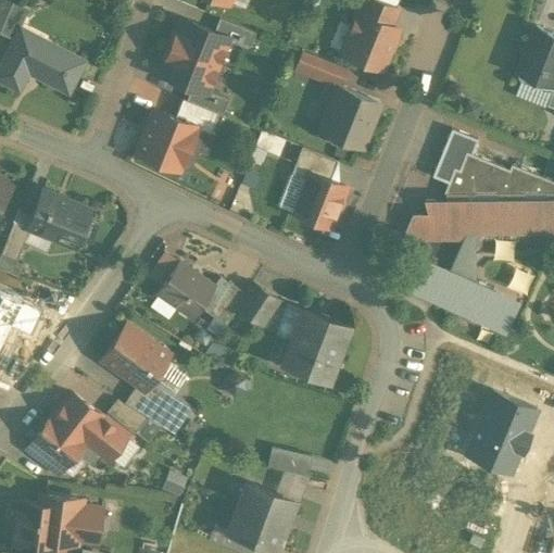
[(0,0),(0,32),(13,1),(10,0),(0,0)]
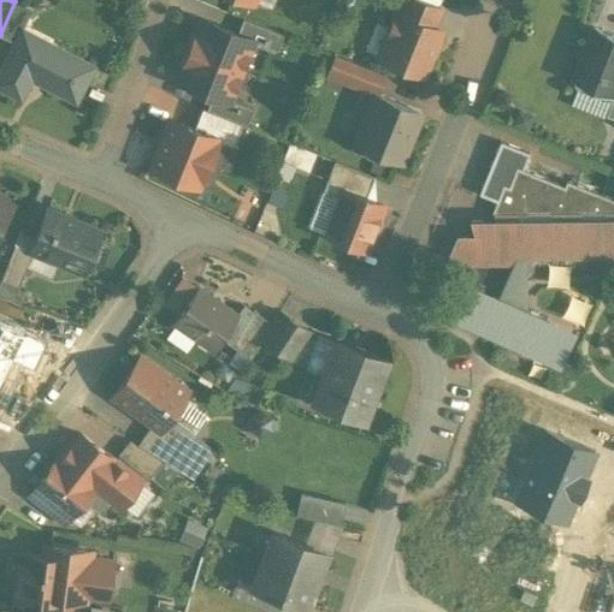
[(441,11),(412,0),(400,0),(394,16),(397,17),(397,16),(434,30),(441,11)]
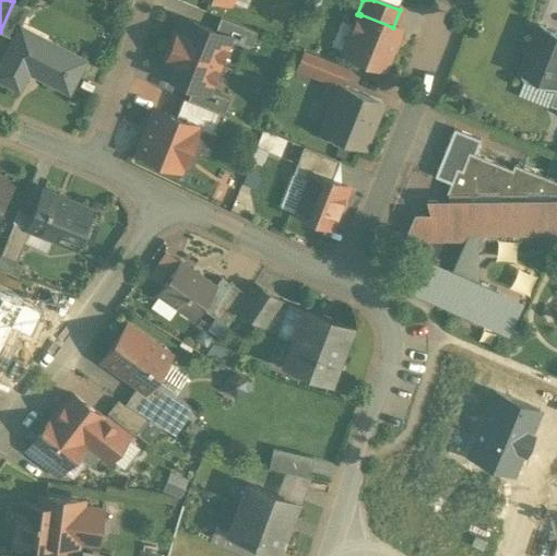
[(31,10),(14,1),(0,32),(0,34),(15,42),(16,38),(31,10)]
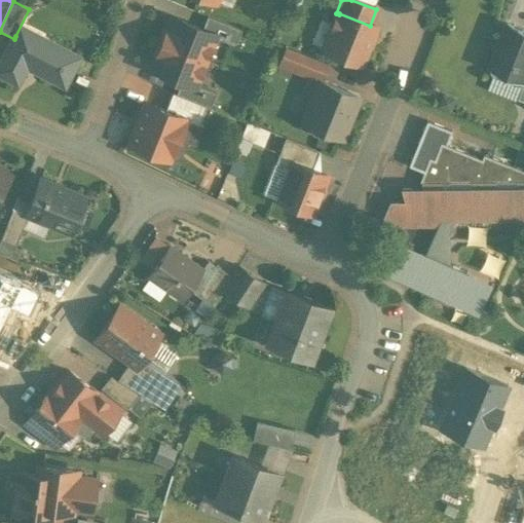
[(370,26),(339,13),(339,14),(331,34),(336,36),(329,53),(362,66),(369,49),(370,48),(375,35),(374,34),(377,29),(370,26)]
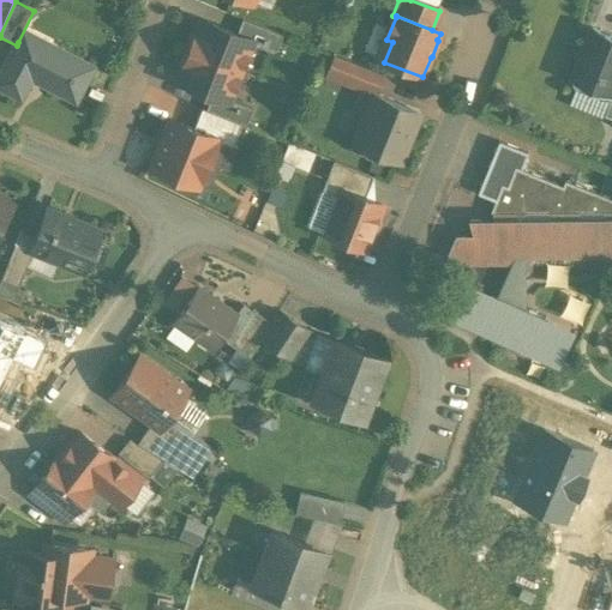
[(283,37),(243,20),(237,36),(252,42),(252,43),(276,53),(283,37)]
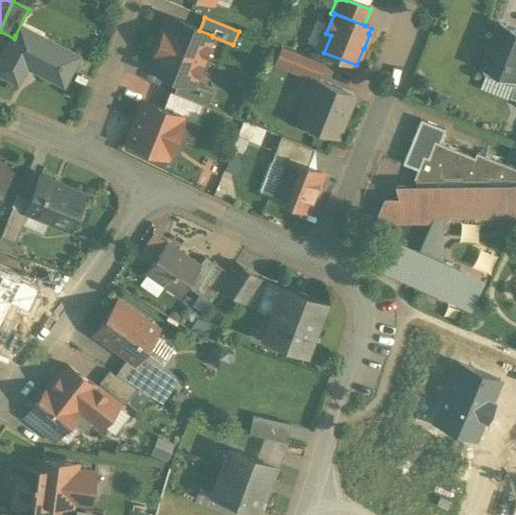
[(199,30),(171,18),(165,32),(161,33),(158,43),(202,61),(212,36),(212,35),(199,30)]
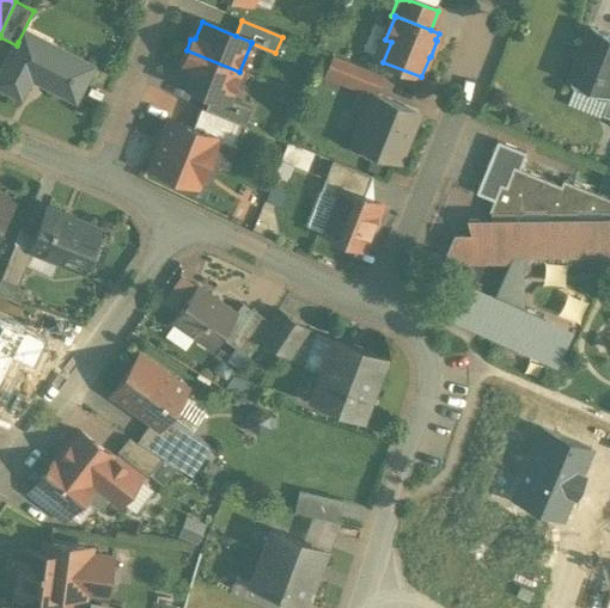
[(609,36),(592,30),(572,80),(575,90),(605,100),(609,98),(609,36)]
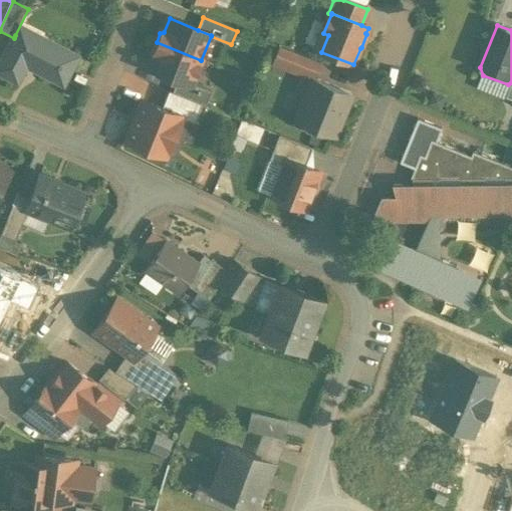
[(39,47),(15,35),(14,38),(0,65),(0,74),(17,84),(28,62),(43,70),(41,74),(63,85),(78,57),(43,39),(39,47)]
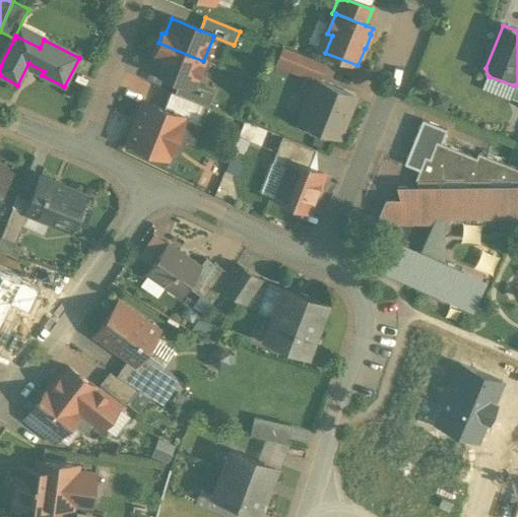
[(203,61),(158,43),(154,52),(156,56),(150,69),(180,81),(193,86),(194,85),(203,61)]
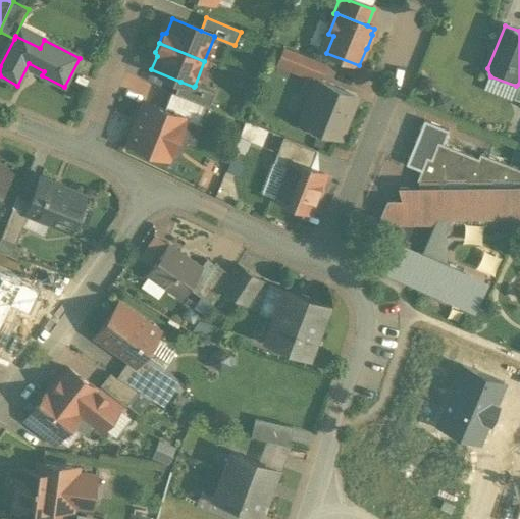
[(325,65),(287,50),(280,65),(319,81),(325,65)]
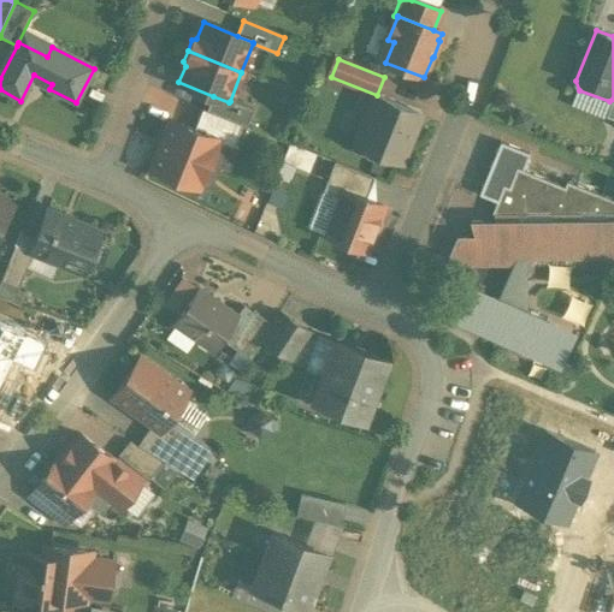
[(254,111),(230,101),(229,102),(213,96),(207,112),(242,125),(247,128),(254,111)]
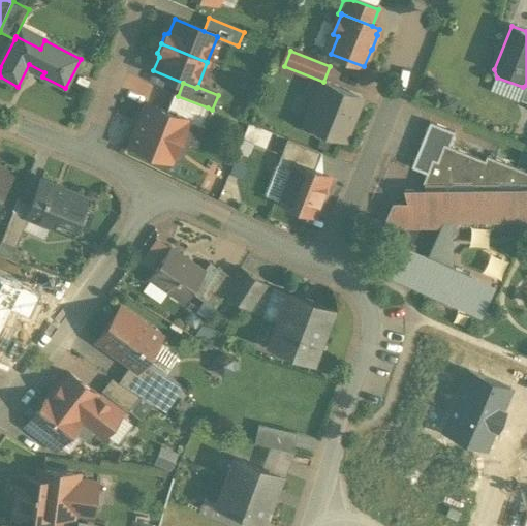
[(361,99),(321,83),(304,125),(344,142),(361,99)]
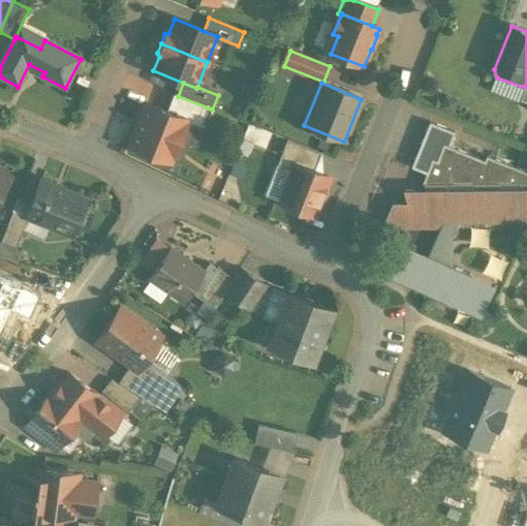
[(178,96),(174,94),(166,113),(166,114),(187,122),(200,127),(208,107),(178,96)]
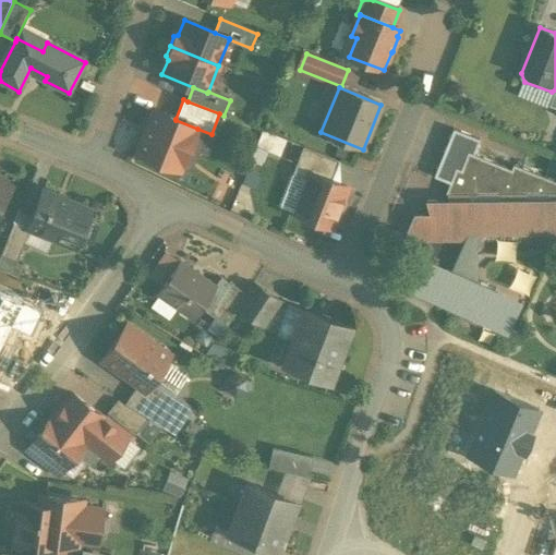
[(176,119),(155,110),(137,155),(180,171),(197,129),(176,120),(176,119)]
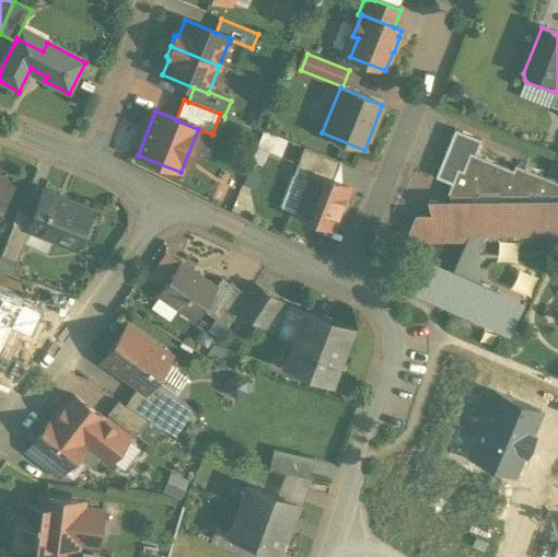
[(340,163),(304,148),(293,175),(310,182),(312,174),(333,183),(340,163)]
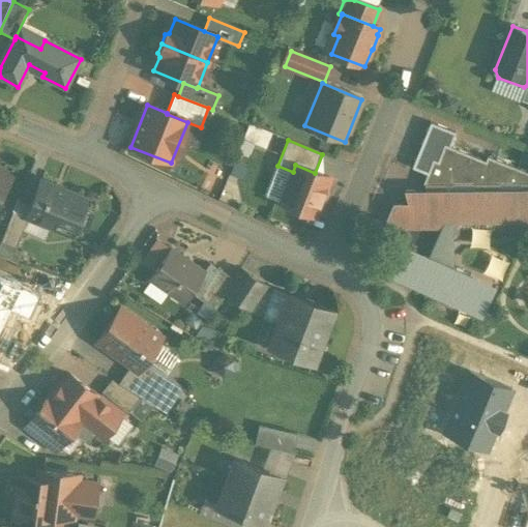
[(426,192),(405,193),(409,205),(393,206),(384,229),(443,229),(429,261),(404,250),(391,277),(482,318),(493,297),(477,290),(480,284),(453,271),(453,228),(456,229),(456,224),(527,222),(527,173),(488,157),(486,162),(444,146),(438,163),(433,160),(423,185),(424,185),(426,192)]
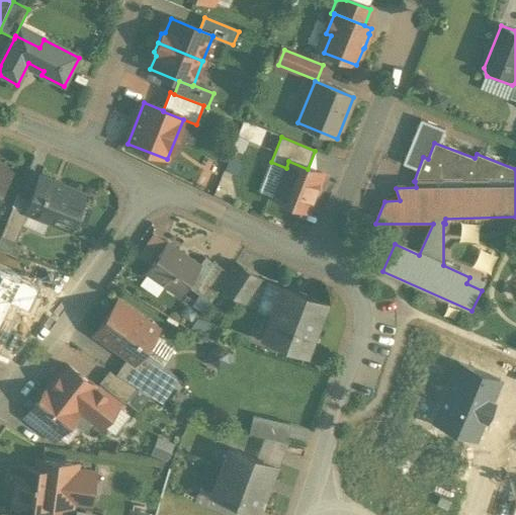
[(308,169),(288,161),(286,168),(274,198),(308,211),(323,174),(308,169)]
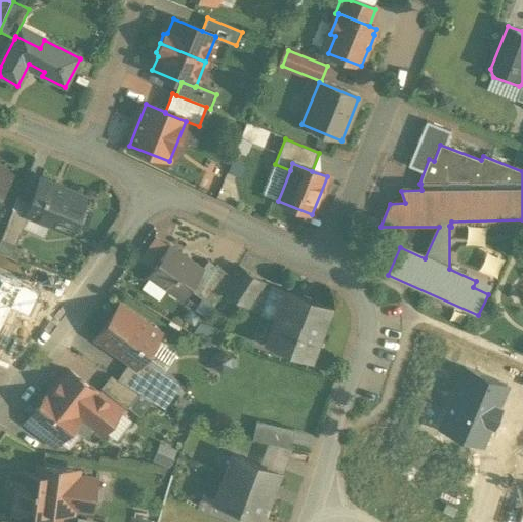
[(0,193),(11,177),(0,169),(0,193)]
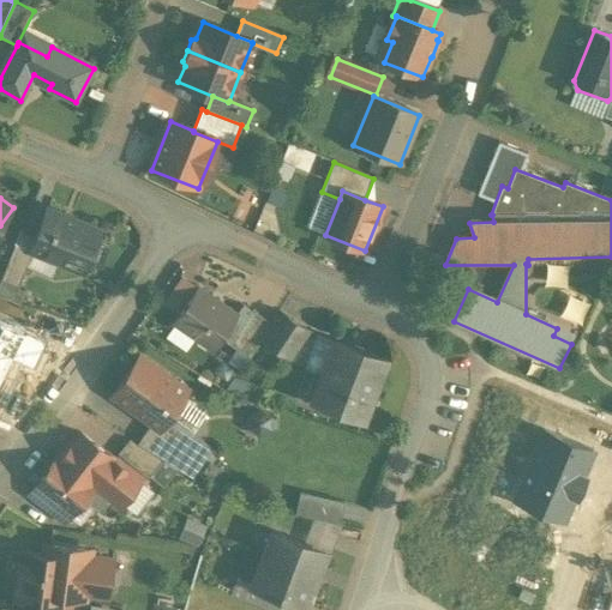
[(100,231),(48,210),(30,252),(82,275),(100,231)]
